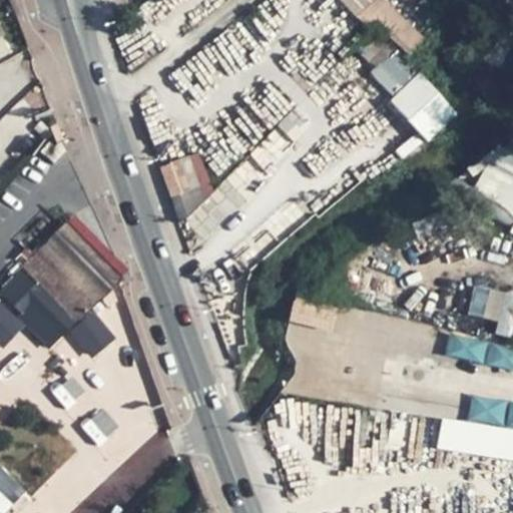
[(392,53),(370,72),(391,95),(412,76),(392,53)]
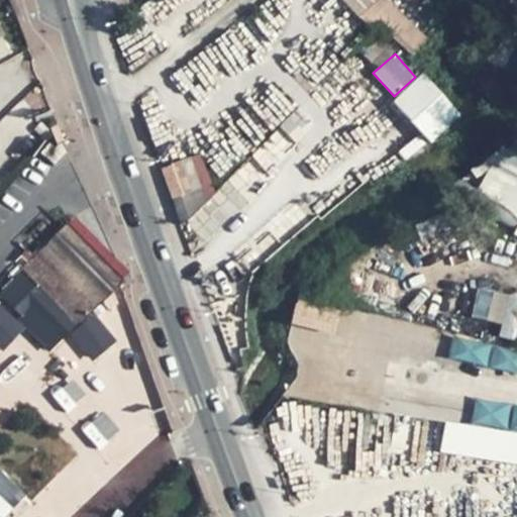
[(392,100),(430,142),(461,114),(423,72),(392,100)]
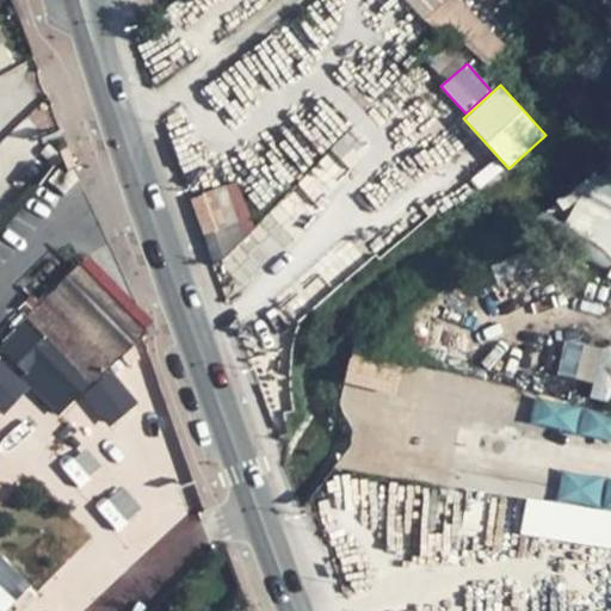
[(562,216),(610,260),(610,176),(604,170),(562,216)]
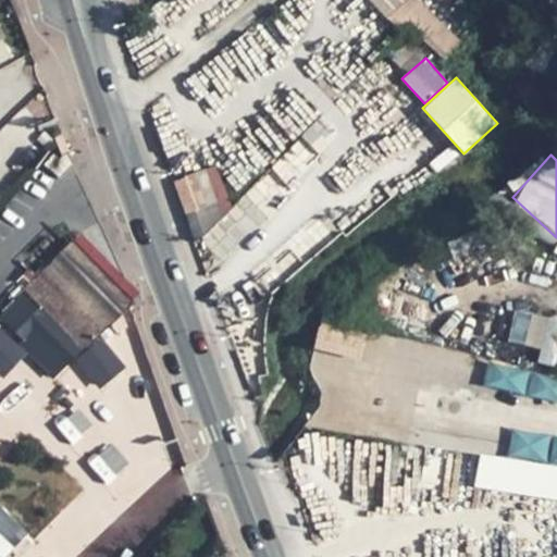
[(200,180),(186,185),(197,213),(211,208),(200,180)]
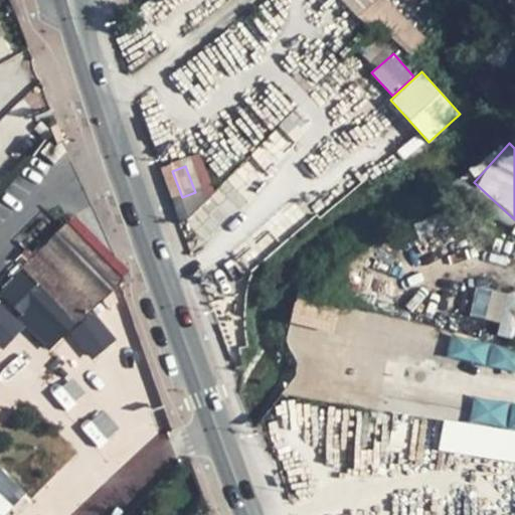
[(69,222),(47,244),(75,277),(62,290),(71,299),(61,309),(76,326),(122,281),(120,276),(69,222)]
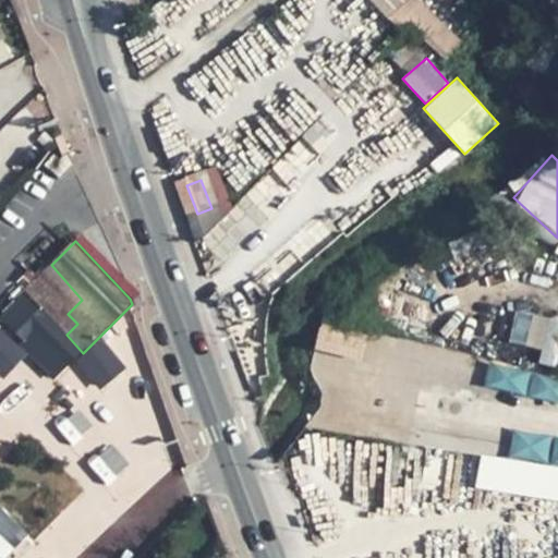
[(51,265),(36,280),(68,314),(82,300),(51,265)]
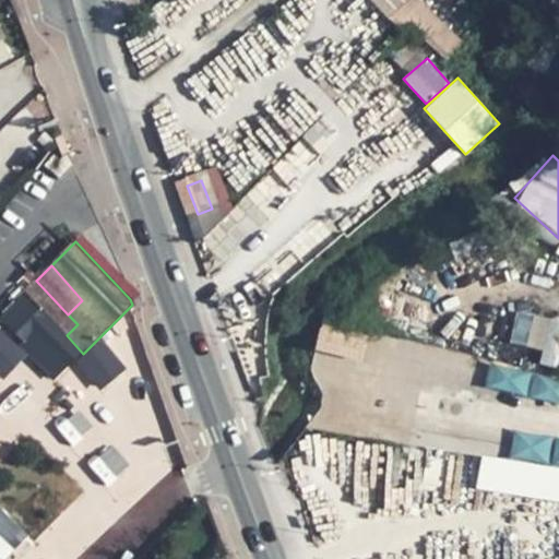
[(539,363),(558,367),(558,319),(518,309),(509,342),(543,351),(539,363)]
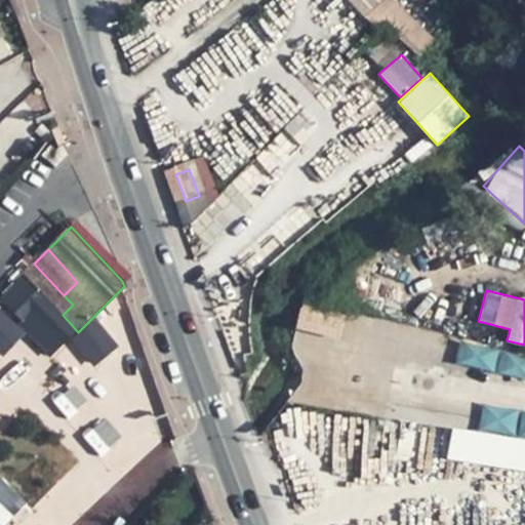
[(338,337),(344,312),(300,304),(296,329),(338,337)]
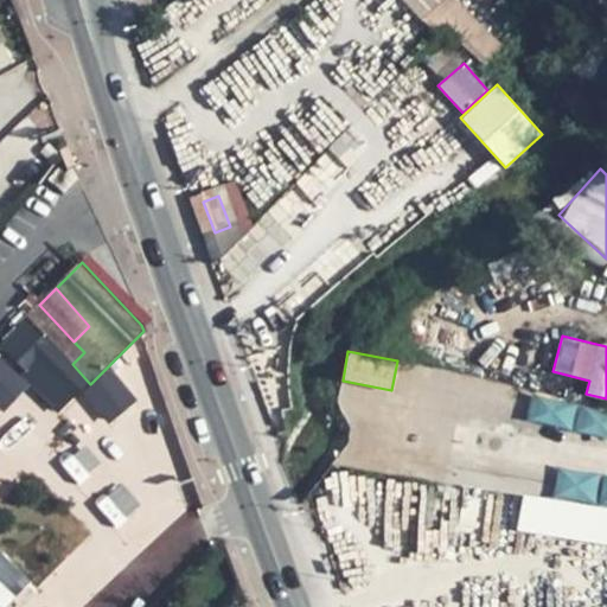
[(0,411),(0,413),(29,384),(0,356),(0,411)]
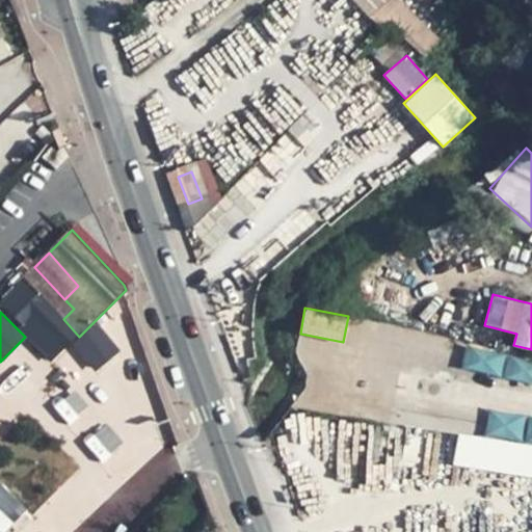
[(531,382),(531,362),(468,347),(462,367),(531,382)]
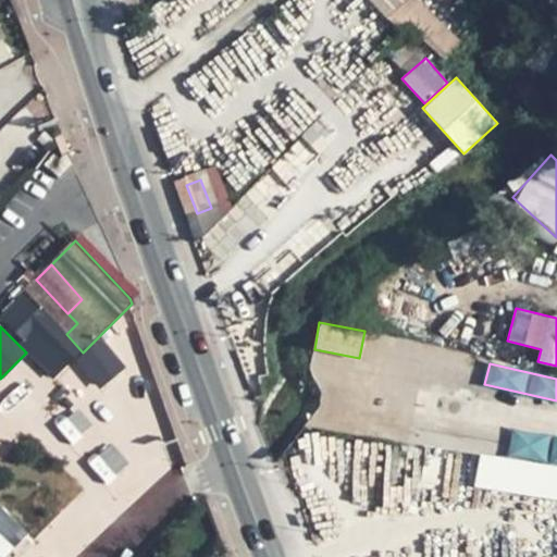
[(102,480),(125,465),(111,443),(88,459),(102,480)]
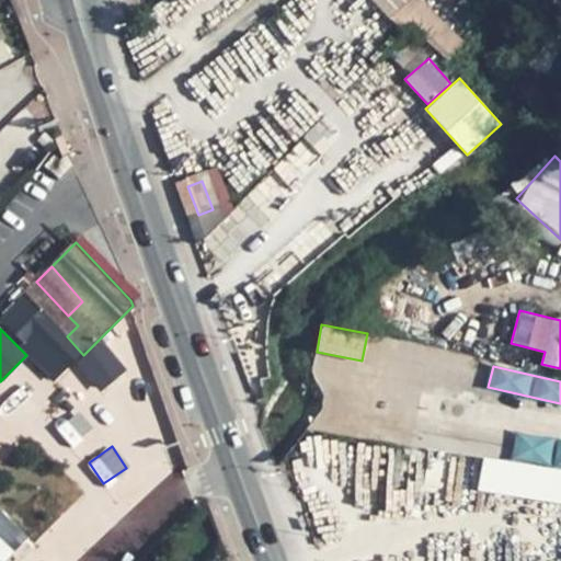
[(506,496),(560,503),(560,474),(511,468),(506,496)]
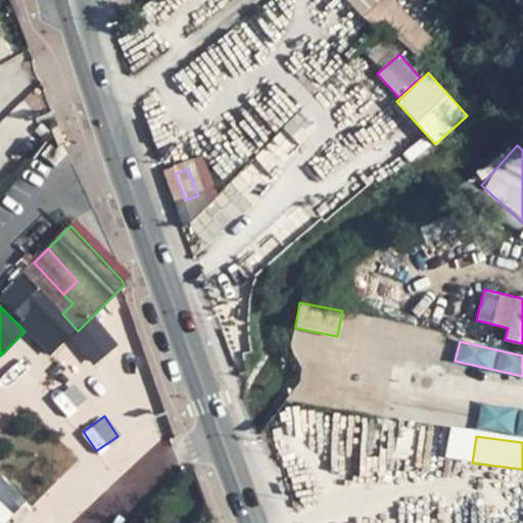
[(0,522),(24,504),(0,474),(0,522)]
